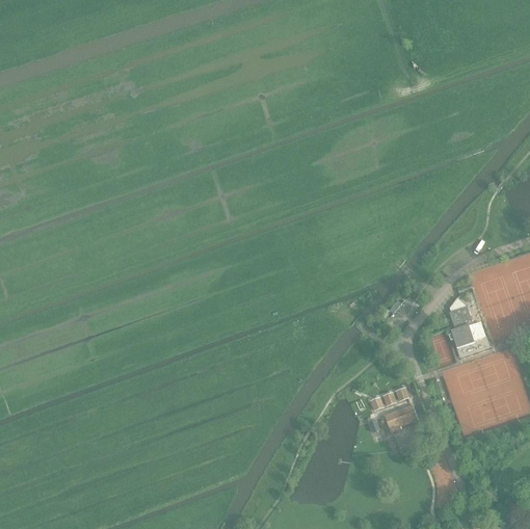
[(458,293),(471,289),(469,283),(456,287),(458,293)]
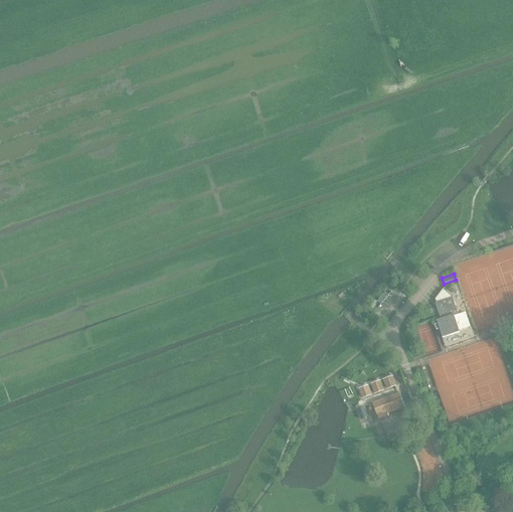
[(436,300),(434,301),(440,317),(435,319),(441,335),(459,329),(453,313),(457,312),(451,295),(450,295),(442,288),(435,297),(436,300)]
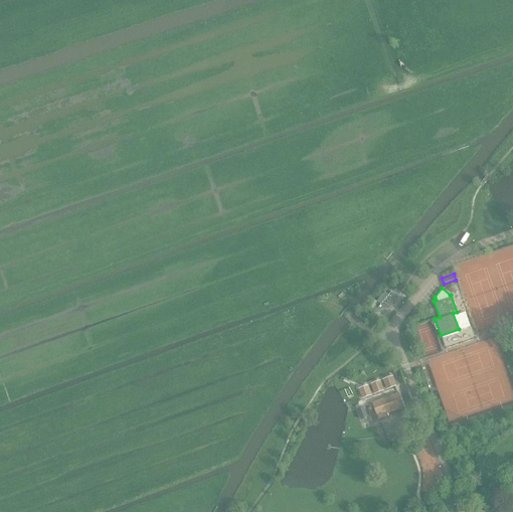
[(387,386),(392,384),(389,375),(383,377),(387,386)]
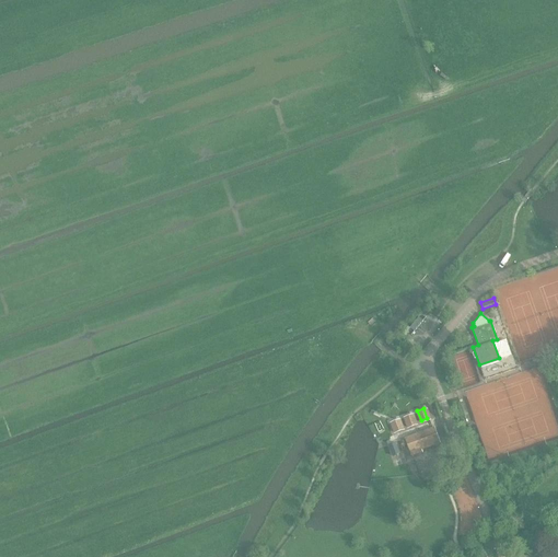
[(407,426),(414,424),(410,413),(404,415),(407,426)]
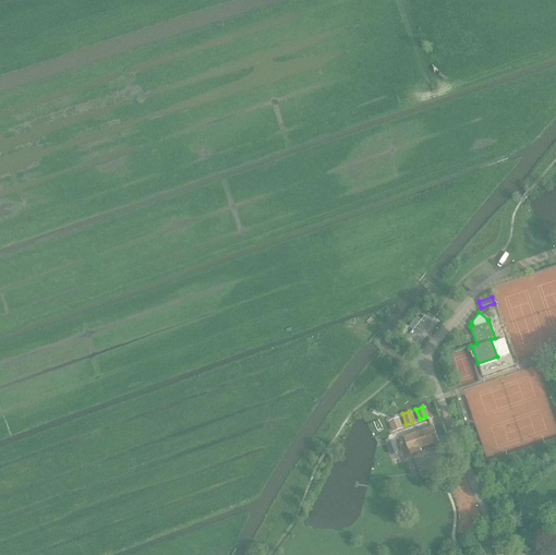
[(393,429),(399,426),(395,417),(389,419),(393,429)]
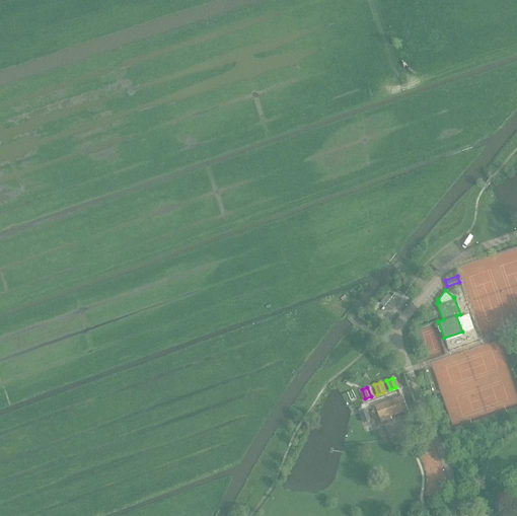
[(398,395),(374,404),(376,410),(379,418),(405,409),(400,394),(398,395)]
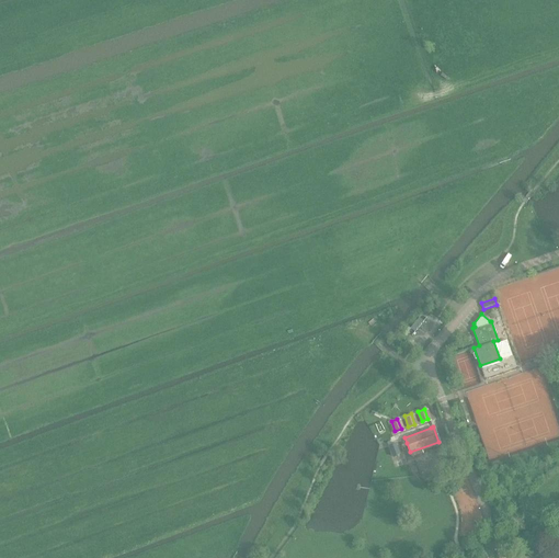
[(394,442),(387,444),(391,455),(399,452),(395,441),(394,442)]
